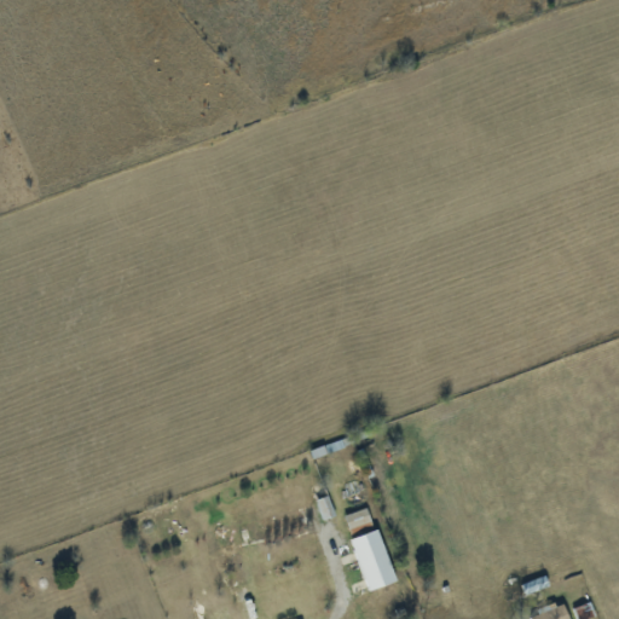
[(335,515),(329,495),(316,498),(323,520),(335,515)]
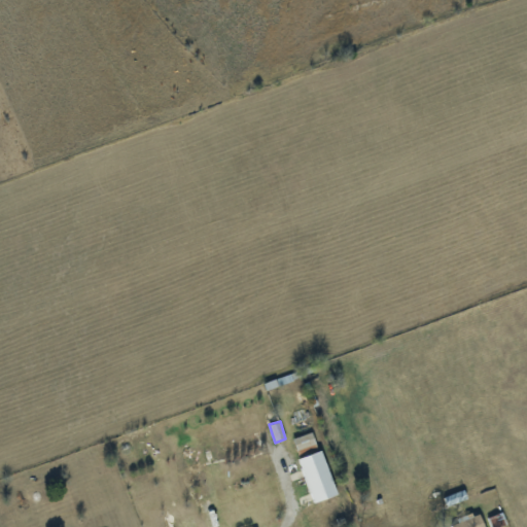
[(316,448),(313,433),(293,436),(296,452),(316,448)]
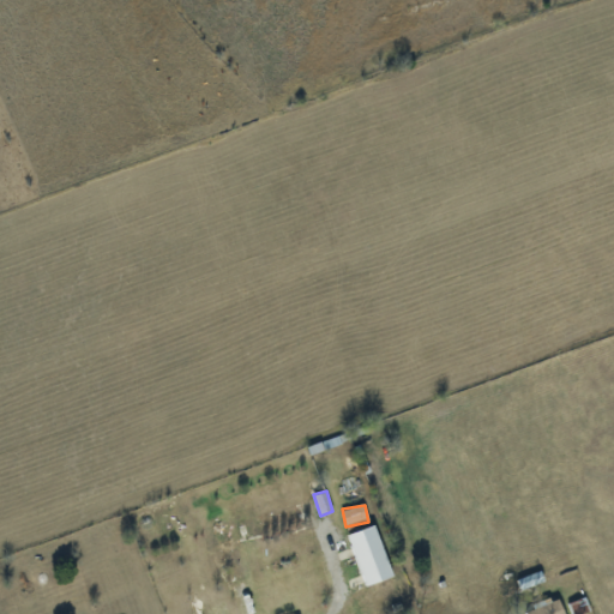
[(395,576),(374,524),(348,535),(367,587),(395,576)]
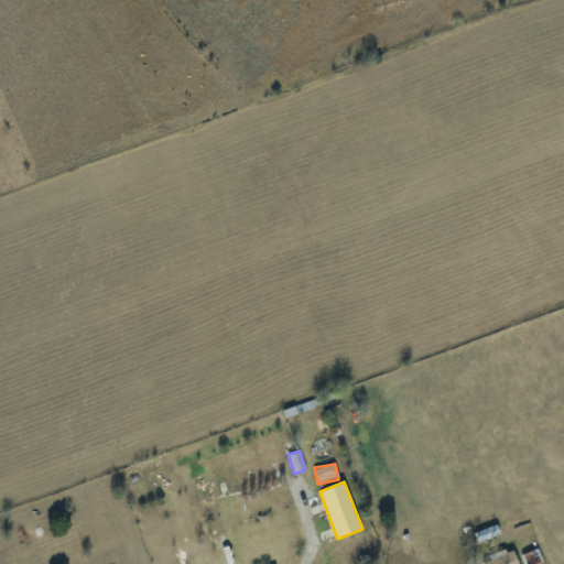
[(479,540),(485,539),(485,538),(499,533),(496,524),(476,531),(479,540)]
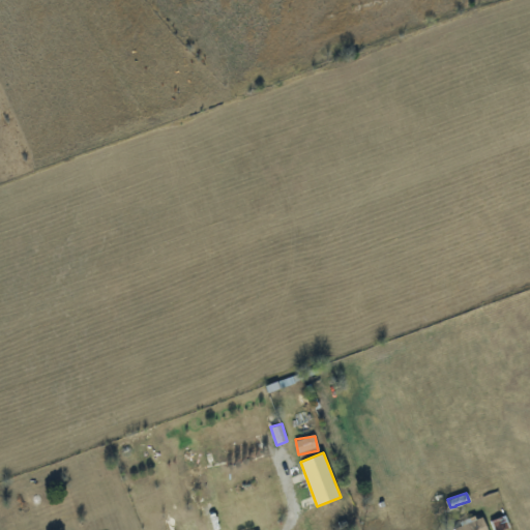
[(453,529),(488,529),(482,514),(452,526),(453,529)]
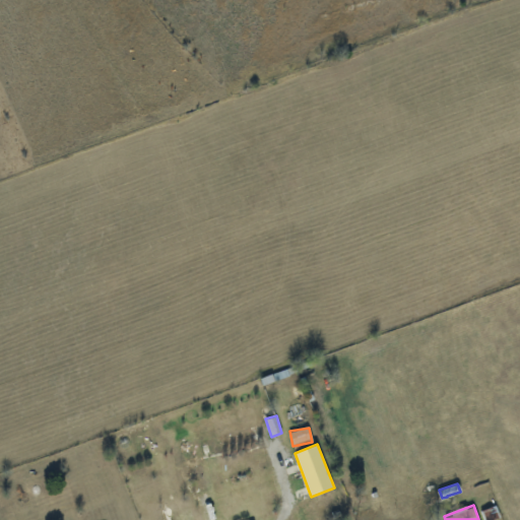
[(483,519),(491,519),(499,519),(496,506),(482,509),(483,519)]
